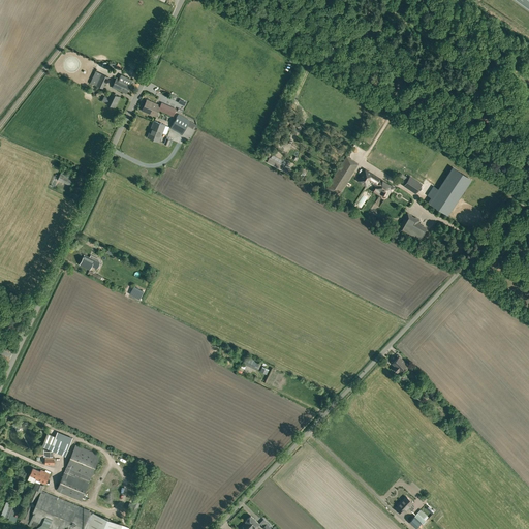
[(102,88),(109,76),(100,72),(95,84),(102,88)]
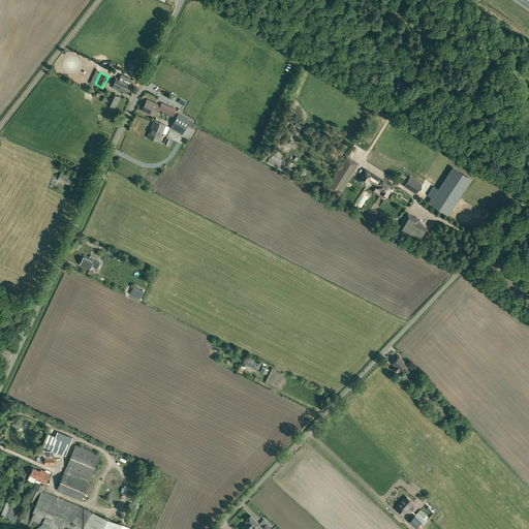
[(130,84),(117,78),(113,87),(126,93),(130,84)]
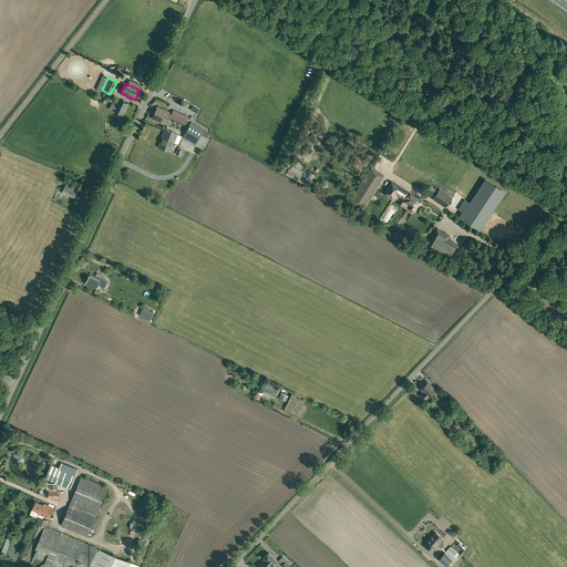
[(122,116),(122,114),(123,115),(129,104),(119,99),(113,110),(119,113),(117,114),(122,116)]
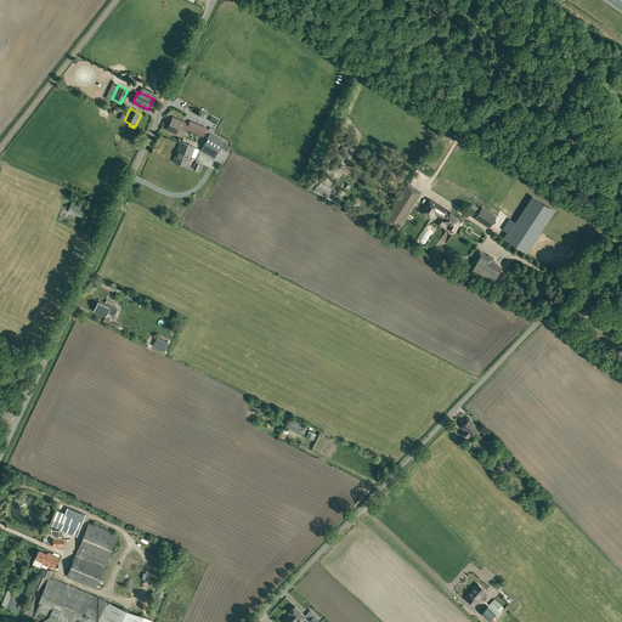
[(190,122),(188,124),(173,118),(168,130),(184,136),(187,129),(204,136),(207,129),(190,122)]
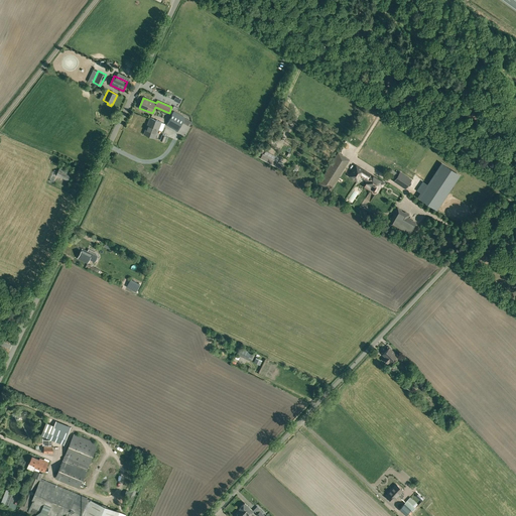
[(177,131),(185,118),(174,111),(166,125),(177,131)]
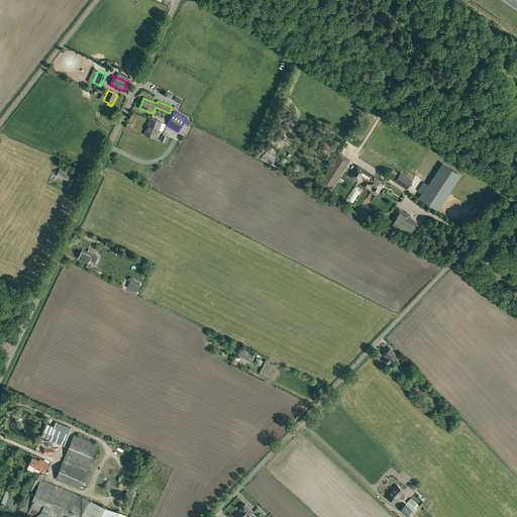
[(278,142),(289,124),(292,119),(287,117),(284,121),(274,140),(278,142)]
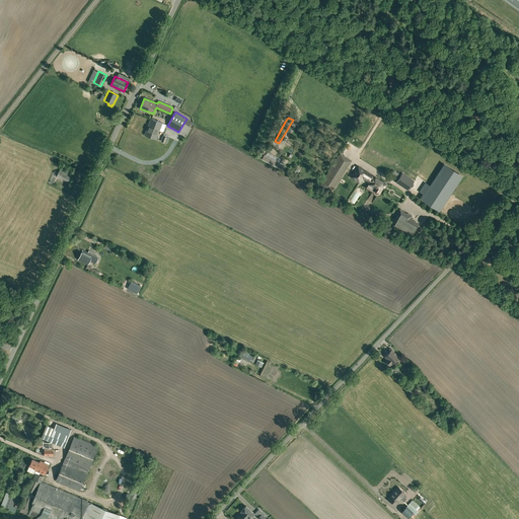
[(156,139),(159,131),(162,123),(151,119),(148,127),(145,135),(156,139)]
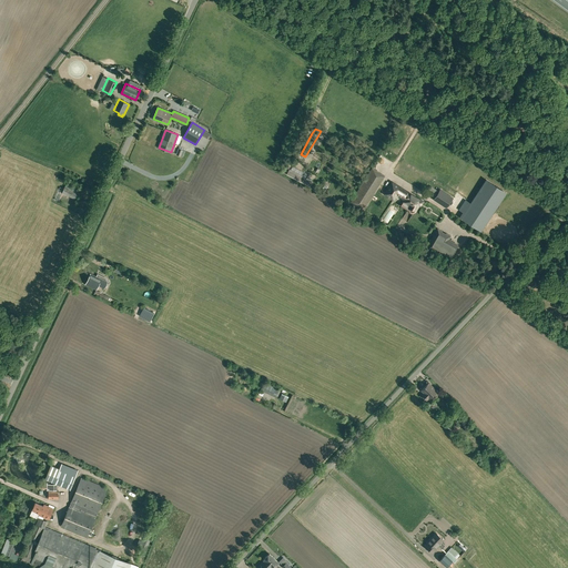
[(179,148),(176,154),(182,156),(185,150),(179,148)]
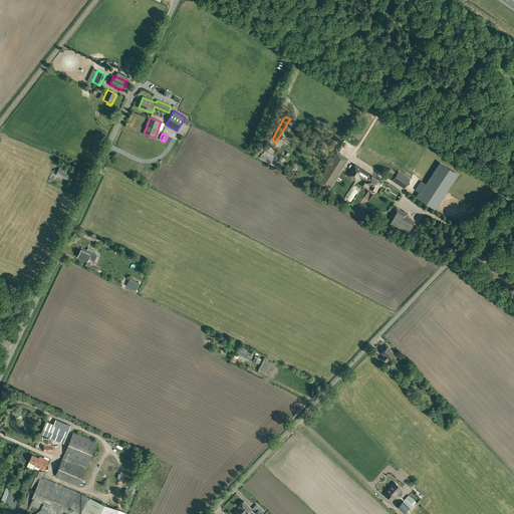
[(348,159),(336,152),(317,183),(328,190),(348,159)]
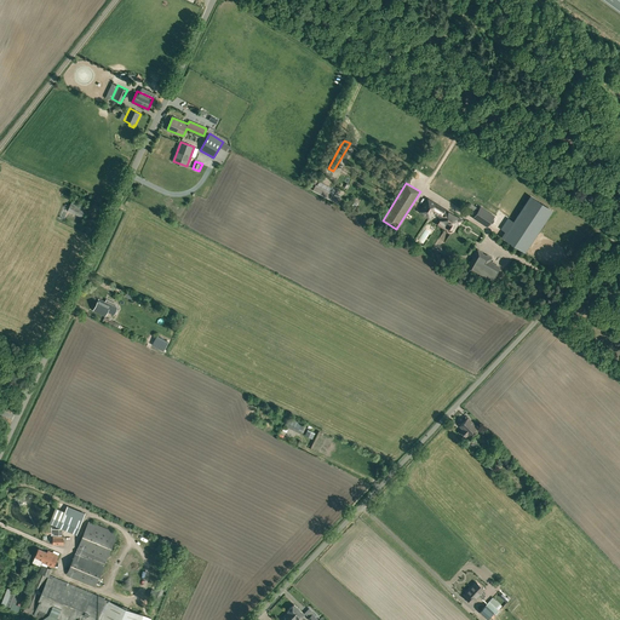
[(340,199),(336,196),(315,185),(314,190),(338,204),(340,199)]
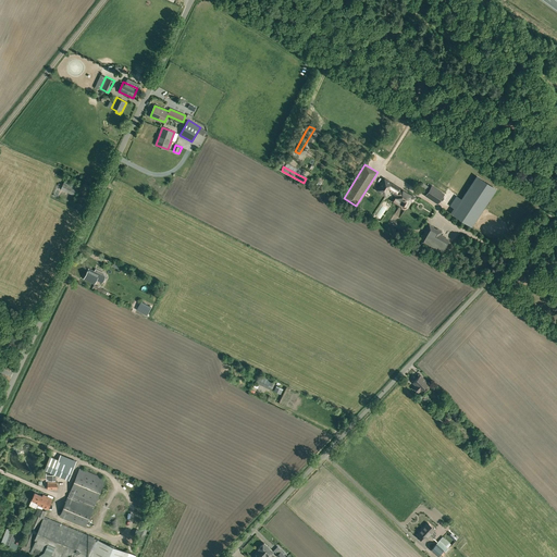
[(384,178),(378,190),(386,195),(390,190),(397,195),(395,197),(401,201),(401,202),(401,203),(401,205),(401,206),(403,207),(404,208),(405,208),(406,207),(407,206),(408,206),(410,200),(412,201),(415,197),(411,196),(400,189),(393,185),(393,184),(384,178)]
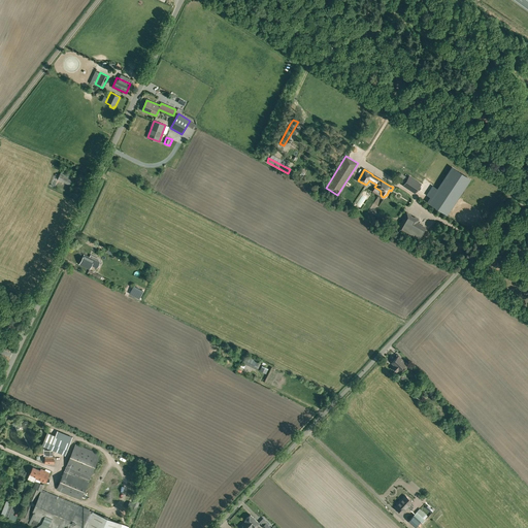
[(405,183),(408,177),(401,172),(398,177),(405,183)]
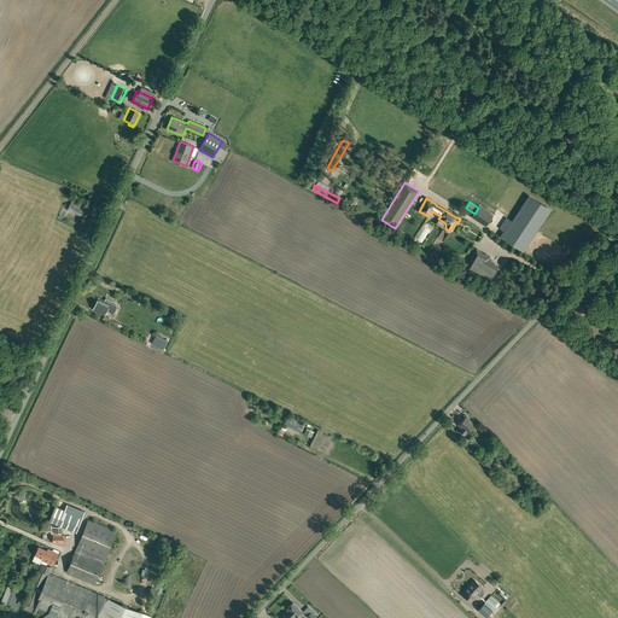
[(85,209),(70,203),(68,210),(81,216),(85,209)]
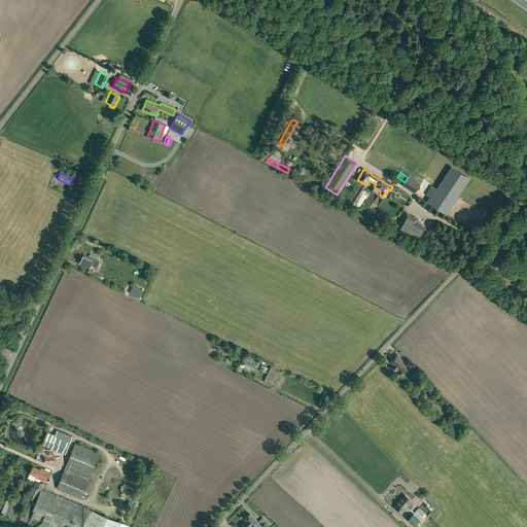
[(422,184),(409,175),(402,185),(416,194),(422,184)]
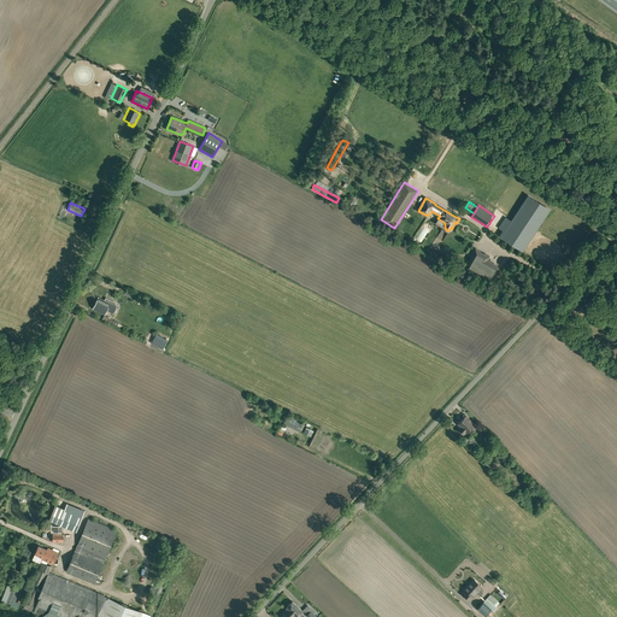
[(423,240),(430,229),(425,225),(418,238),(423,240)]
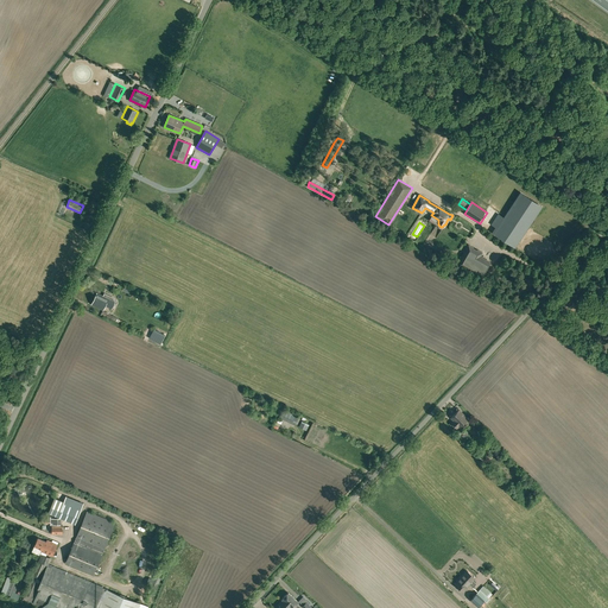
[(489,263),(480,257),(482,252),(468,245),(457,264),(470,272),(472,271),(481,277),(489,263)]
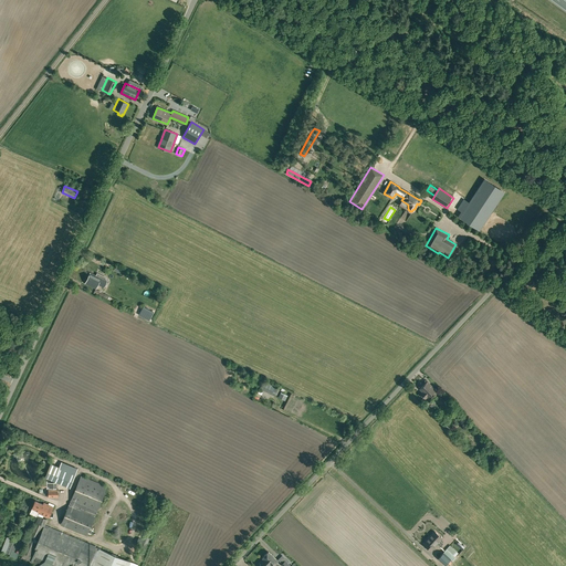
[(104,287),(107,281),(91,273),(85,283),(96,289),(98,284),(104,287)]
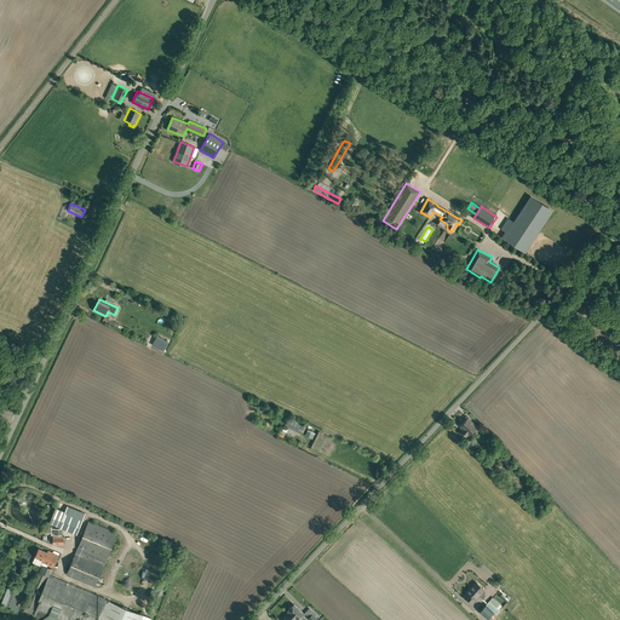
[(126,328),(116,323),(105,317),(104,317),(103,321),(115,327),(115,326),(125,331),(126,328)]
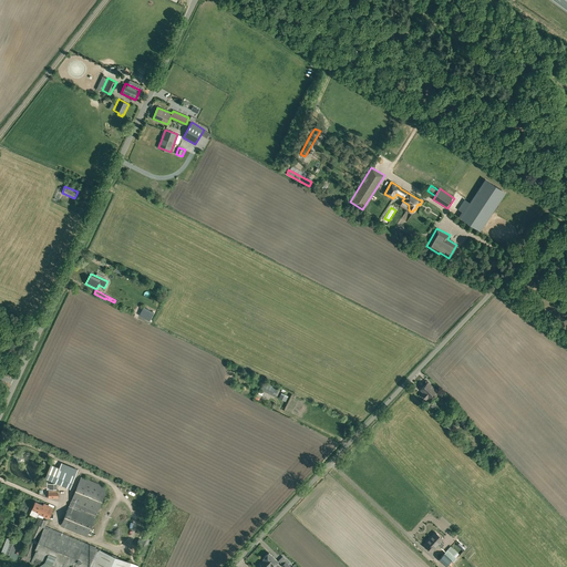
[(154,312),(144,307),(140,315),(150,320),(154,312)]
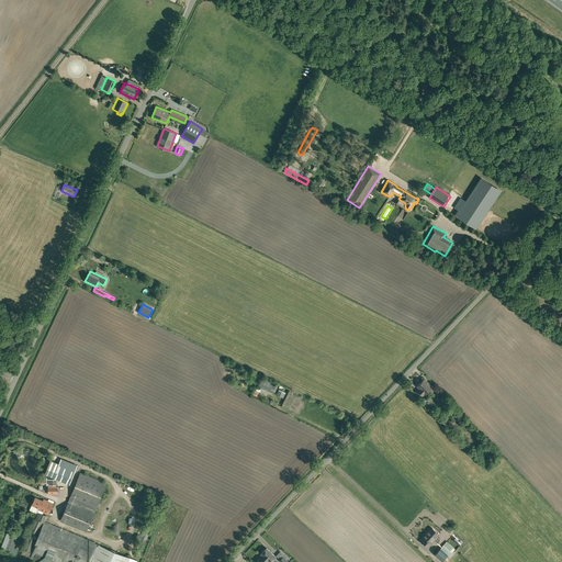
[(269,391),(272,382),(262,377),(259,383),(267,386),(266,389),(269,391)]
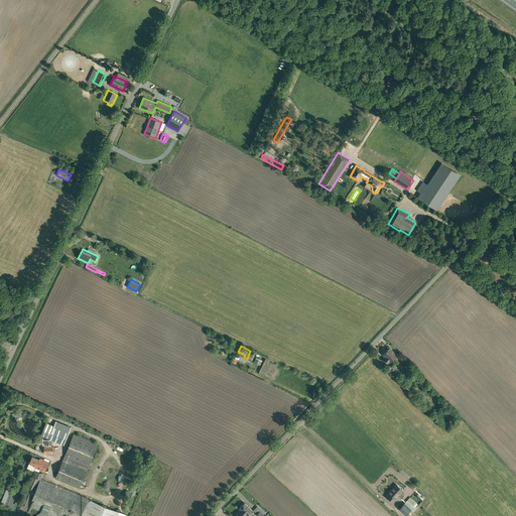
[(385,352),(383,354),(385,357),(384,359),(387,363),(389,361),(390,362),(392,359),(397,355),(390,348),(385,352)]
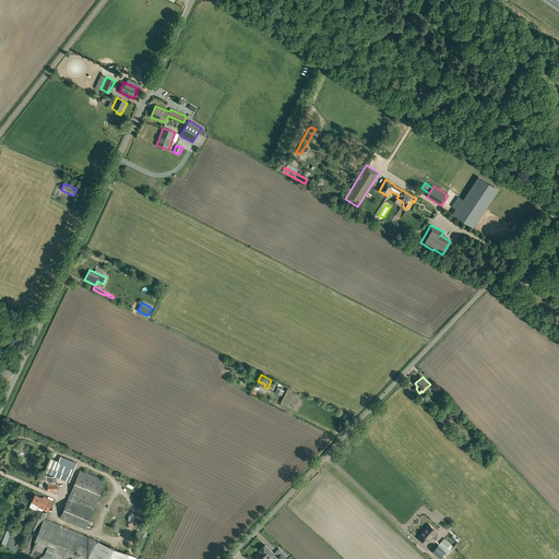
[(433,402),(427,394),(421,400),(429,406),(433,402)]
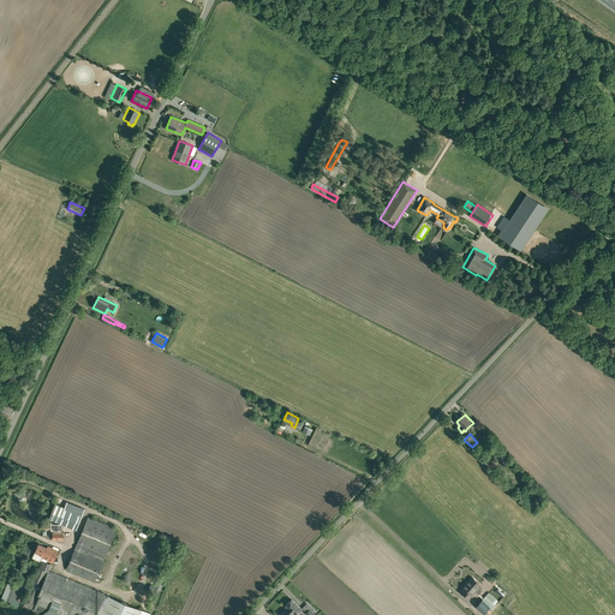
[(82,514),(64,507),(58,521),(76,529),(82,514)]
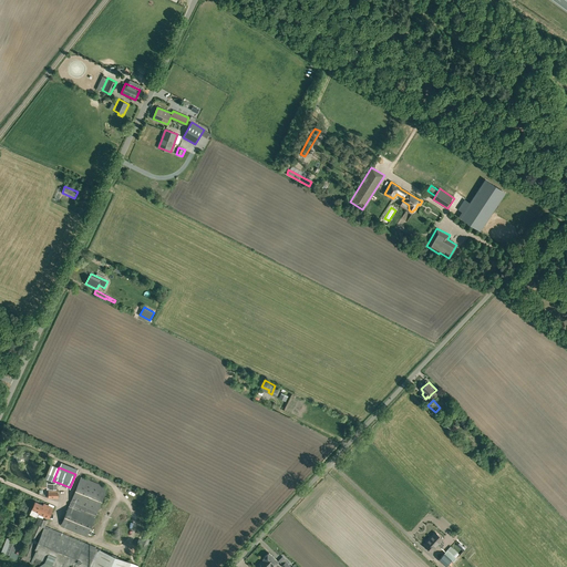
[(88,536),(107,487),(81,476),(61,525),(88,536)]
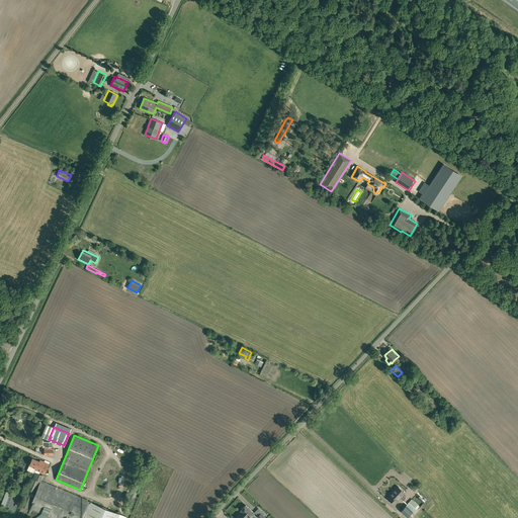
[(33,472),(35,467),(36,468),(35,469),(45,473),(49,463),(40,459),(39,461),(32,458),(29,465),(27,469),(33,472)]
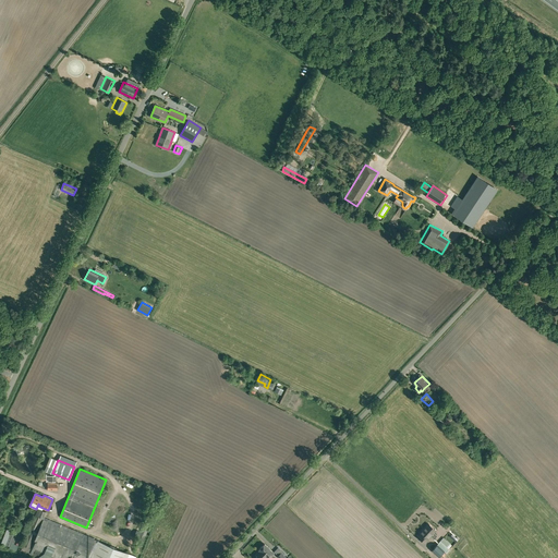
[(36,514),(21,550),(37,557),(36,557),(134,557),(135,556),(129,554),(98,541),(36,514)]
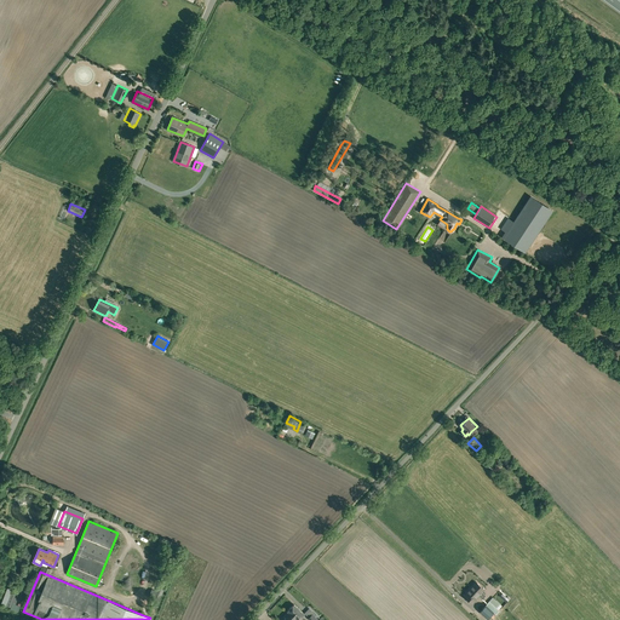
[(468,592),(465,596),(472,603),(476,600),(476,598),(484,589),(476,581),(466,591),(468,592)]
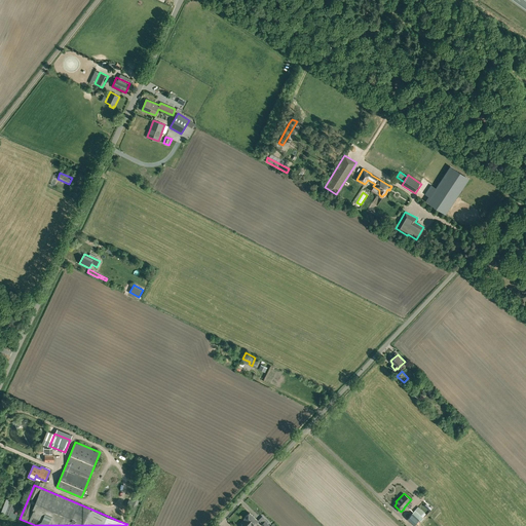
[(139,504),(142,496),(136,494),(133,502),(139,504)]
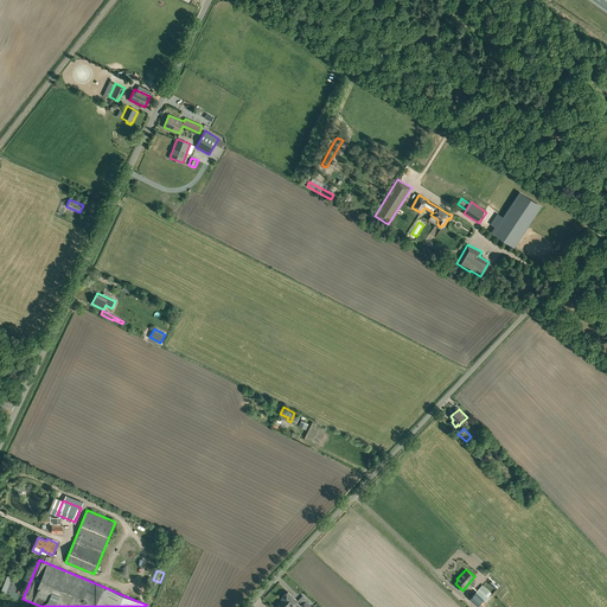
[(18,586),(16,585),(18,577),(13,575),(7,594),(11,595),(12,590),(16,592),(18,586)]
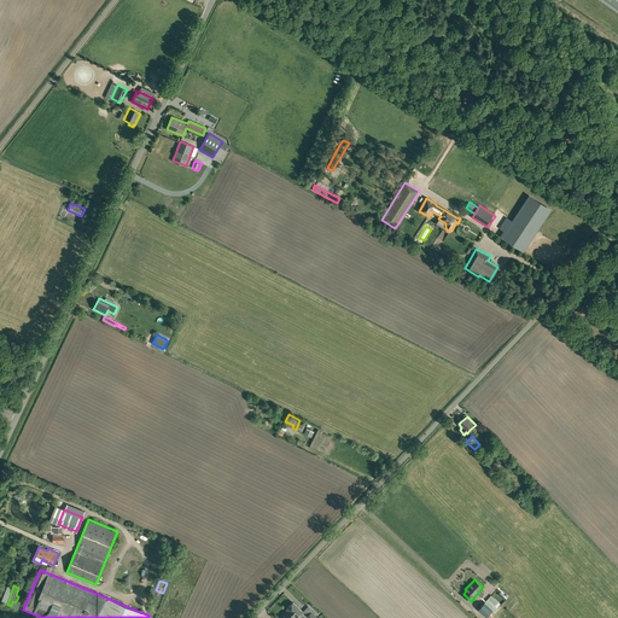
[(497,608),(488,599),(488,600),(478,610),(487,617),(490,613),(491,614),(497,608)]
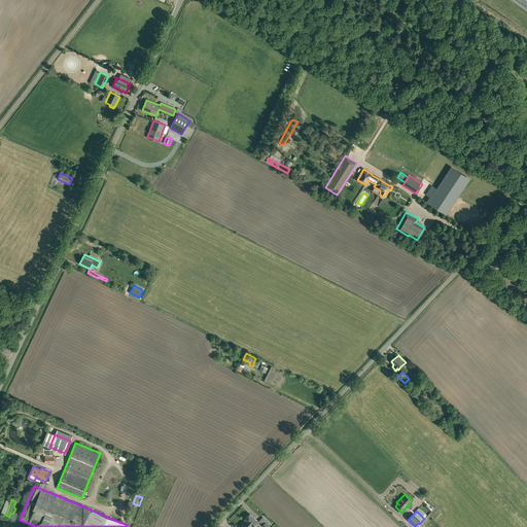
[(252,526),(258,522),(249,514),(244,519),(245,520),(252,526)]
